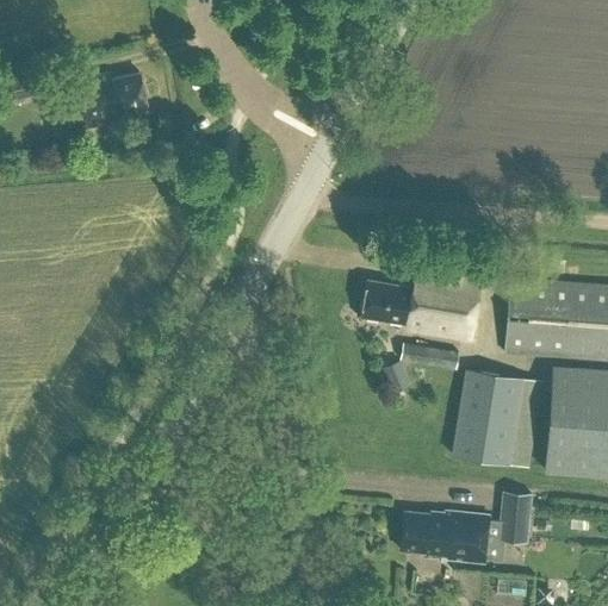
[(18,107),(29,105),(28,100),(53,95),(47,72),(12,80),(18,107)]
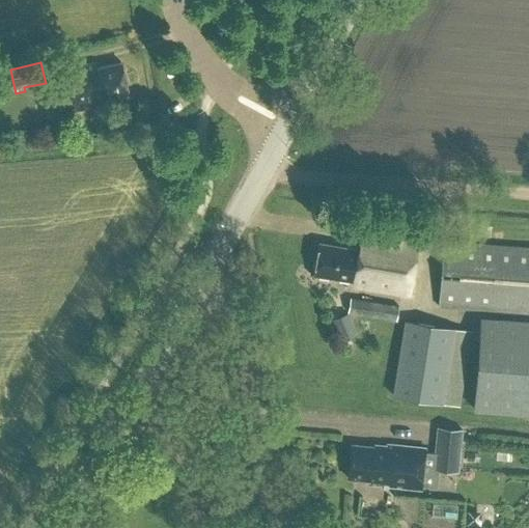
[(130,99),(123,65),(101,71),(100,66),(54,76),(62,117),(92,111),(91,106),(130,99)]
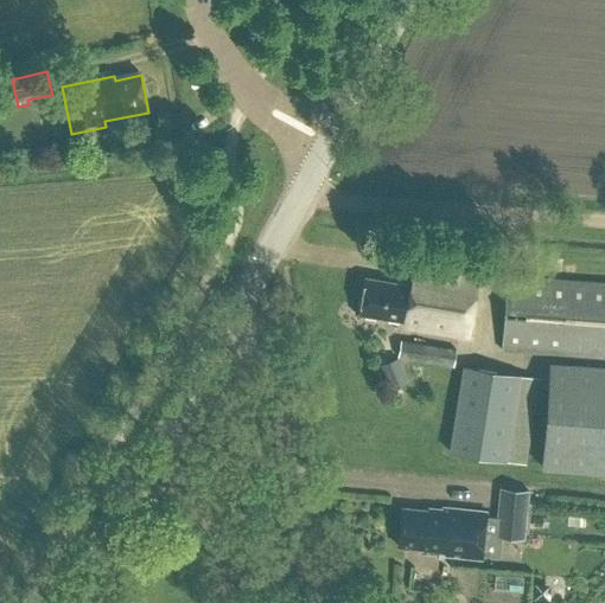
[(466,341),(477,277),(412,265),(408,287),(363,278),(357,315),(401,324),(400,329),(466,341)]
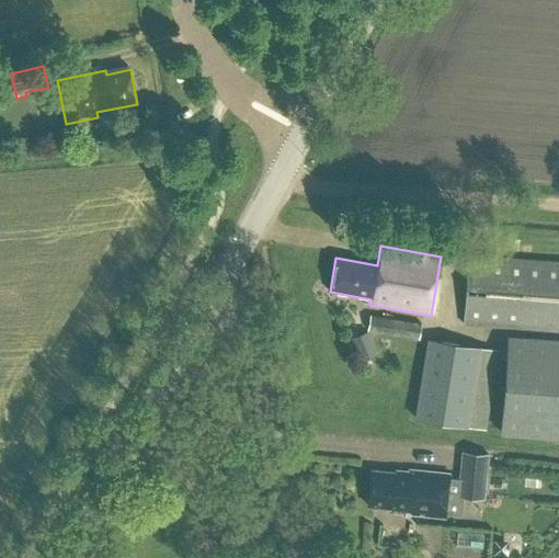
[(558,265),(468,259),(463,327),(558,333),(558,265)]
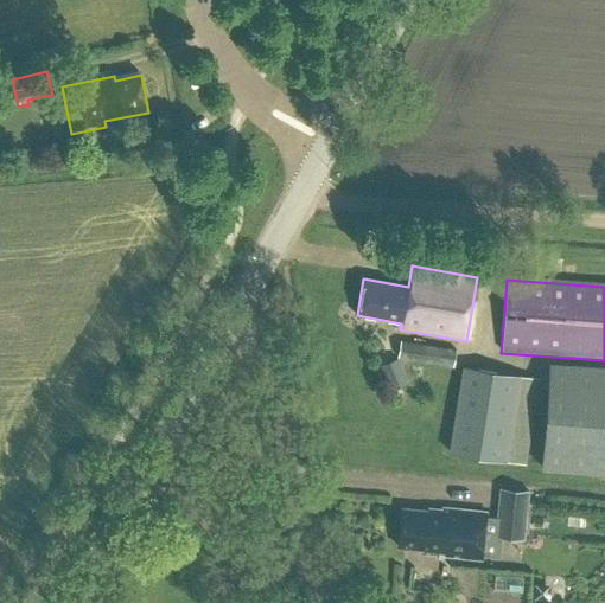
[(456,370),(459,353),(403,344),(401,360),(456,370)]
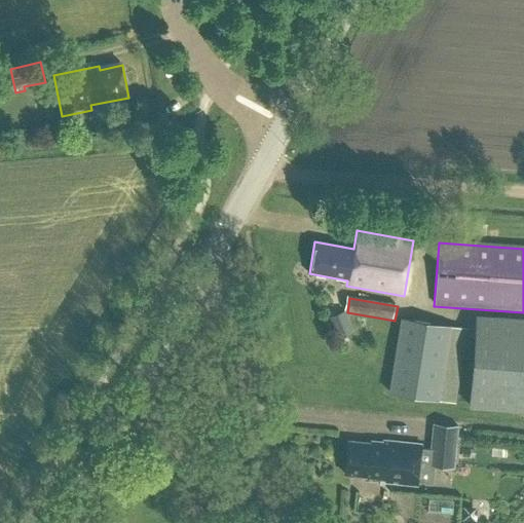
[(523,323),(475,320),(470,402),(523,407),(523,323)]
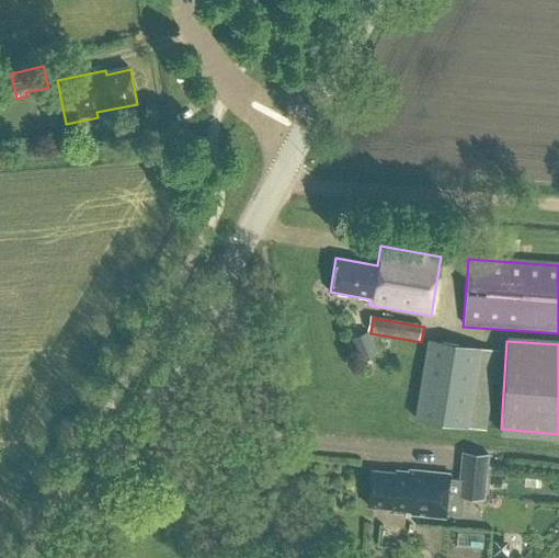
[(488,432),(500,353),(428,342),(417,421),(488,432)]
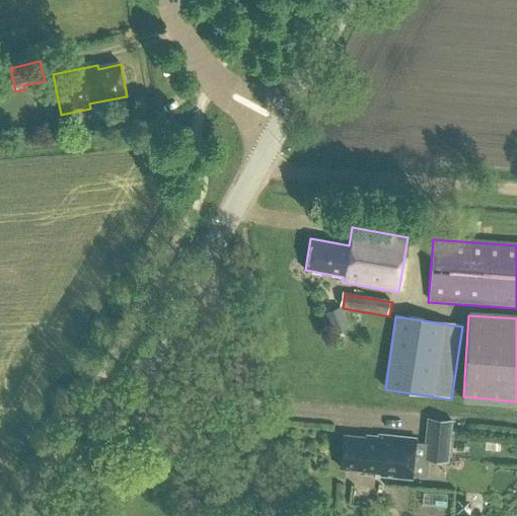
[(451,464),(455,423),(429,421),(425,461),(451,464)]
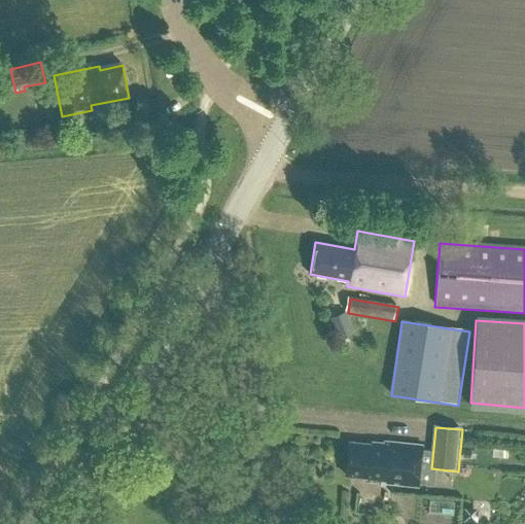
[(419,486),(422,445),(385,442),(384,446),(349,443),(346,476),(370,478),(369,482),(419,486)]
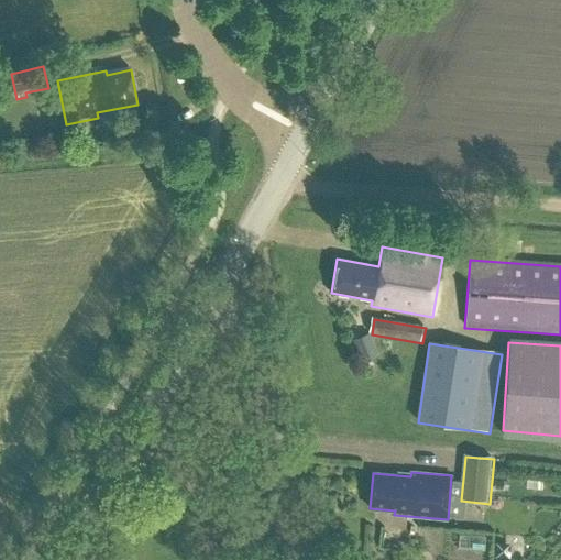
[(497,547),(497,559),(510,559),(510,547),(497,547)]
